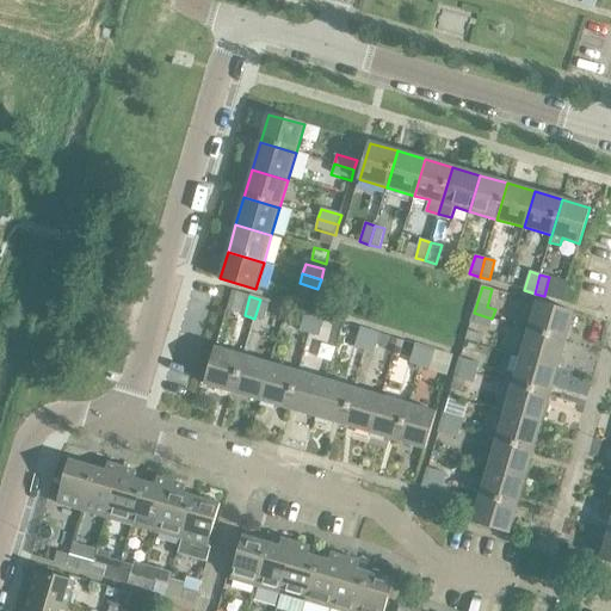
[(264,321),(270,302),(260,300),(254,319),(264,321)]
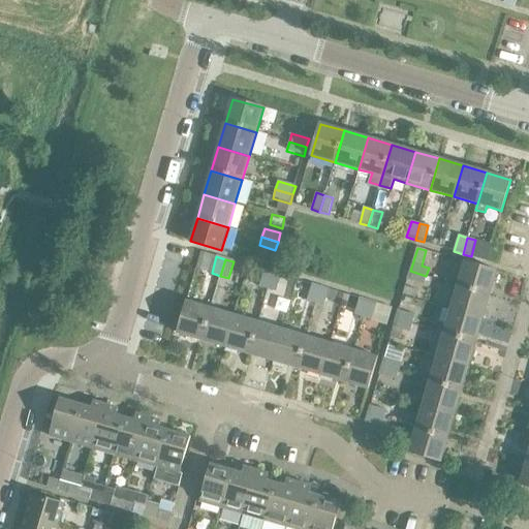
[(490,294),(497,271),(466,261),(459,285),(490,294)]
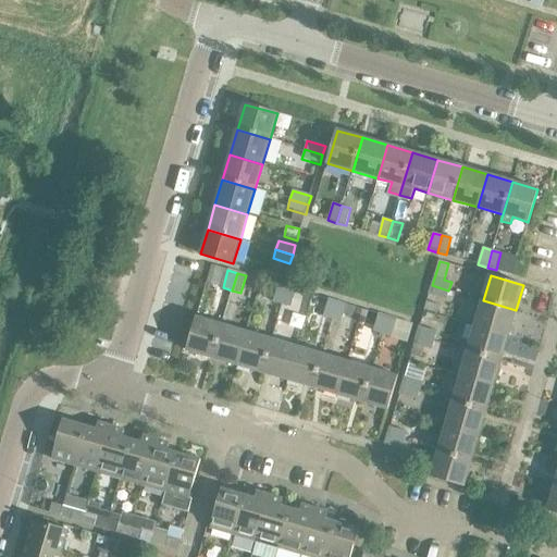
[(282,305),(287,287),(279,285),(273,302),(282,305)]
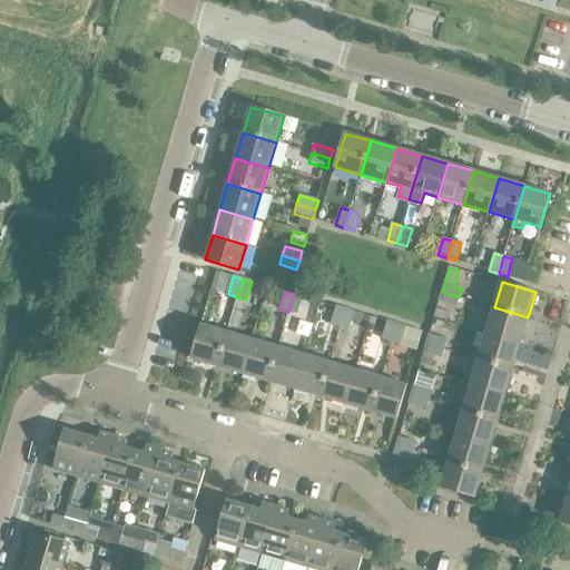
[(457,306),(459,297),(442,292),(440,301),(457,306)]
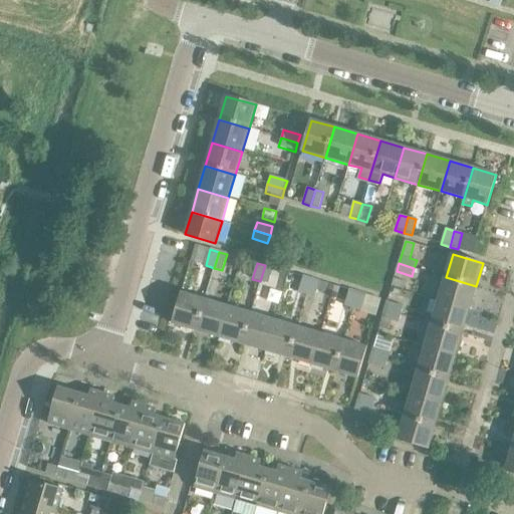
[(268,283),(273,268),(265,265),(260,281),(268,283)]
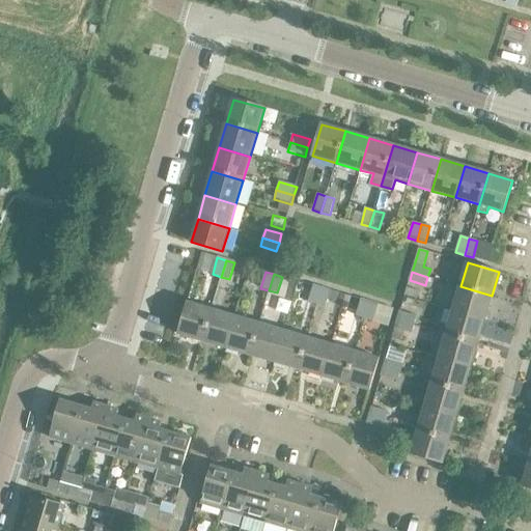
[(288,279),(285,289),(292,291),(296,281),(288,279)]
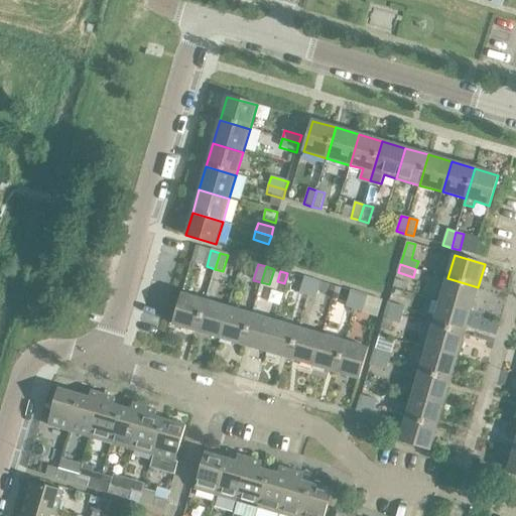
[(308,295),(312,280),(304,277),(299,293),(308,295)]
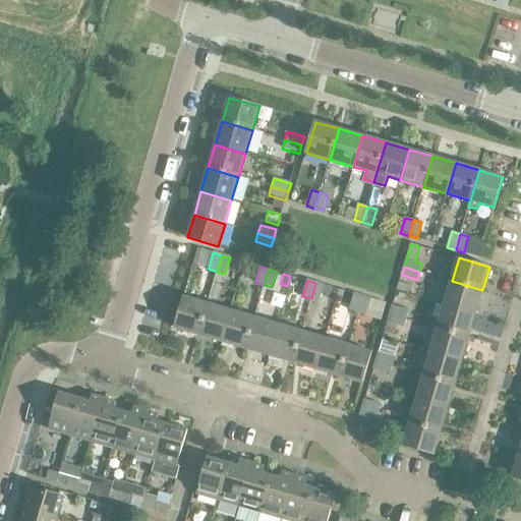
[(475,314),(482,290),(452,281),(445,305),(475,314)]
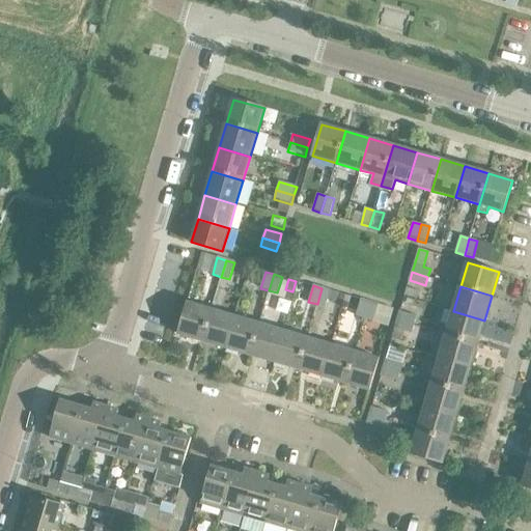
[(328,299),(331,290),(322,288),(317,304),(326,307),(328,299)]
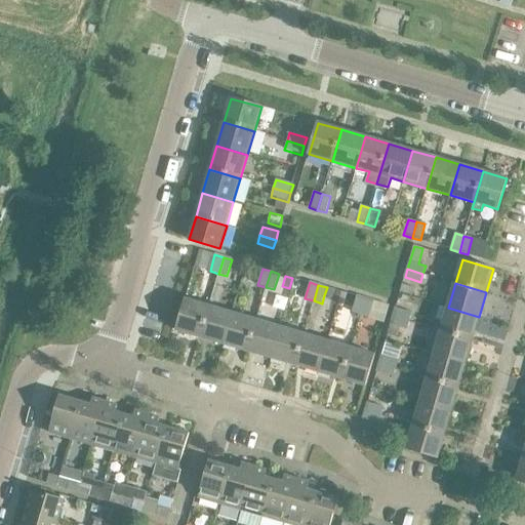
[(327,287),(324,295),(332,297),(335,289),(327,287)]
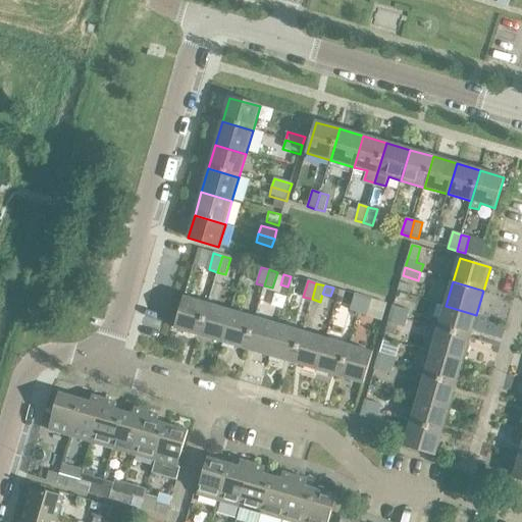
[(359,313),(363,297),(355,294),(351,310),(359,313)]
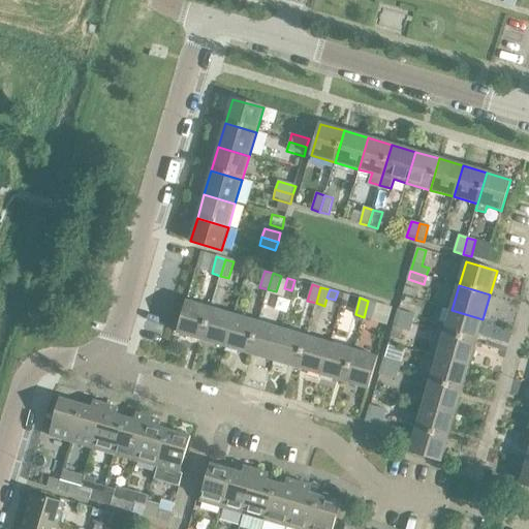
[(372,319),(376,303),(368,301),(364,317),(372,319)]
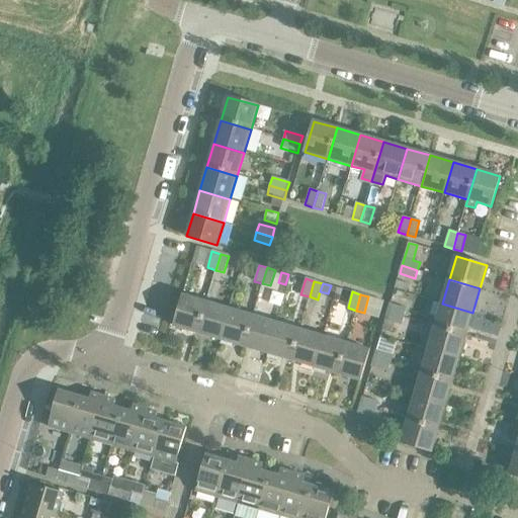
[(197,333),(205,303),(182,295),(174,326),(197,333)]
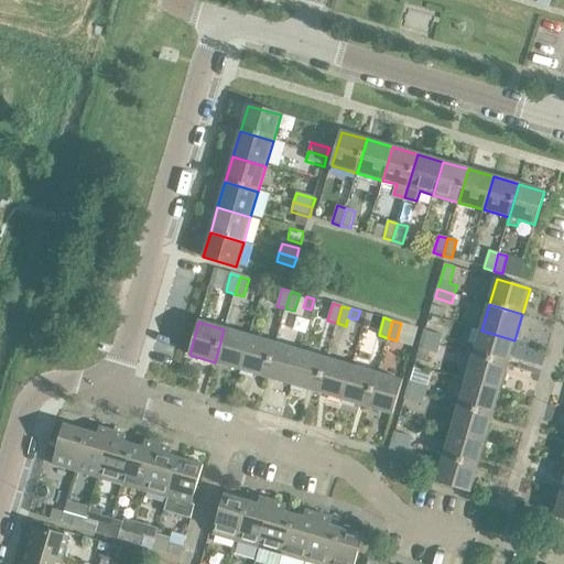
[(240,369),(249,336),(224,329),(215,362),(240,369)]
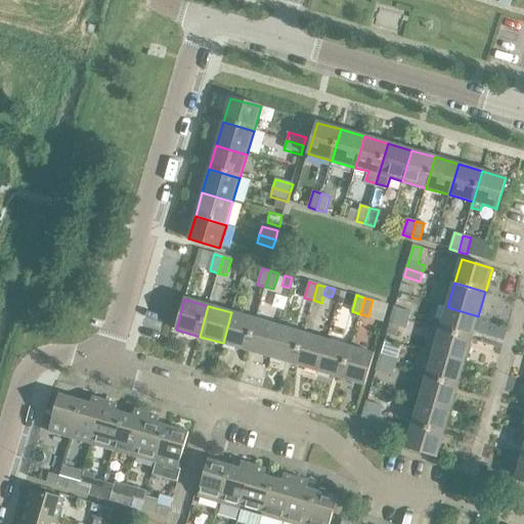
[(471,340),(478,316),(447,307),(440,331),(471,340)]
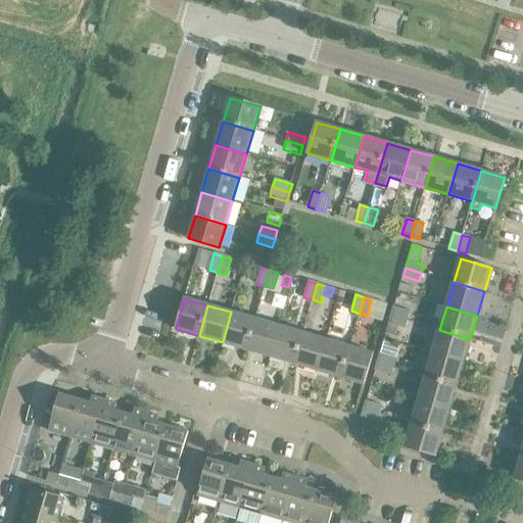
[(411,312),(394,307),(391,316),(408,320),(411,312)]
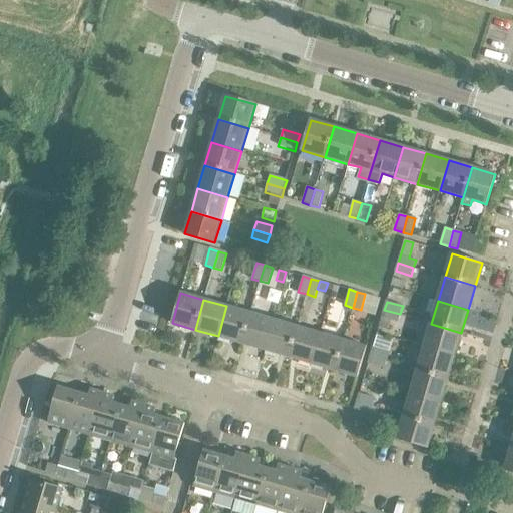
[(241,343),(250,313),(226,306),(218,336),(241,343)]
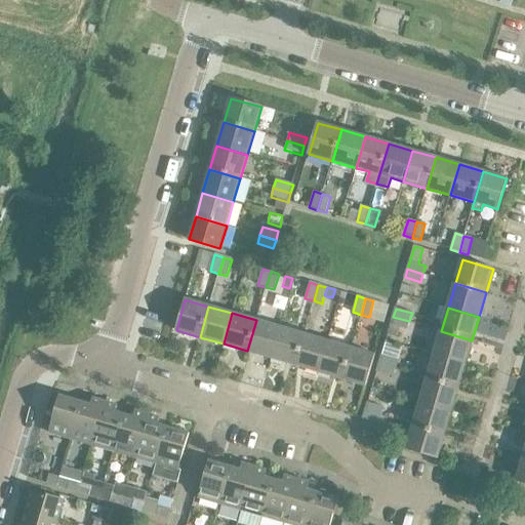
[(407,330),(409,321),(393,317),(391,325),(399,327),(407,330)]
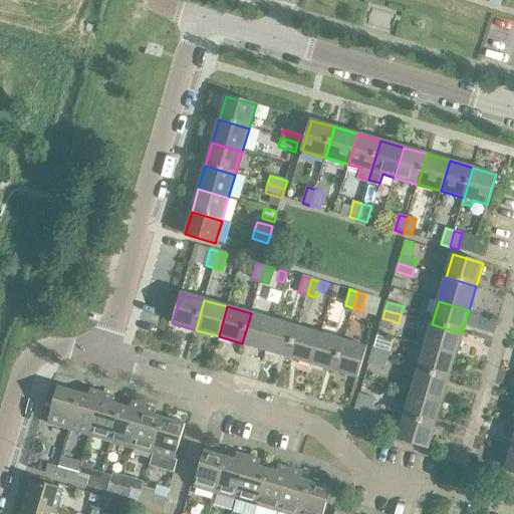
[(265,350),(274,320),(251,313),(242,343),(265,350)]
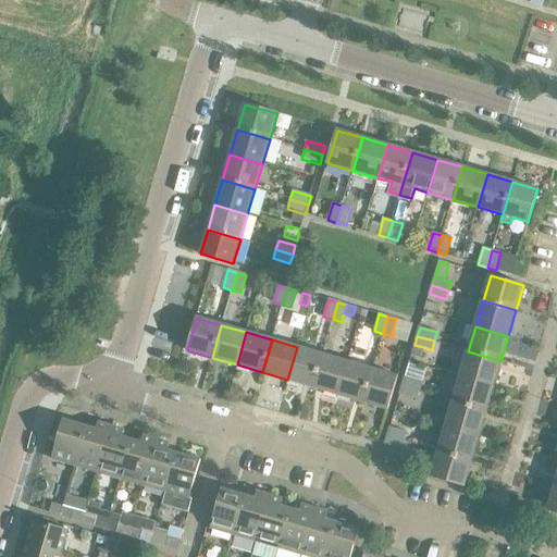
[(415,345),(411,356),(420,358),(423,347),(415,345)]
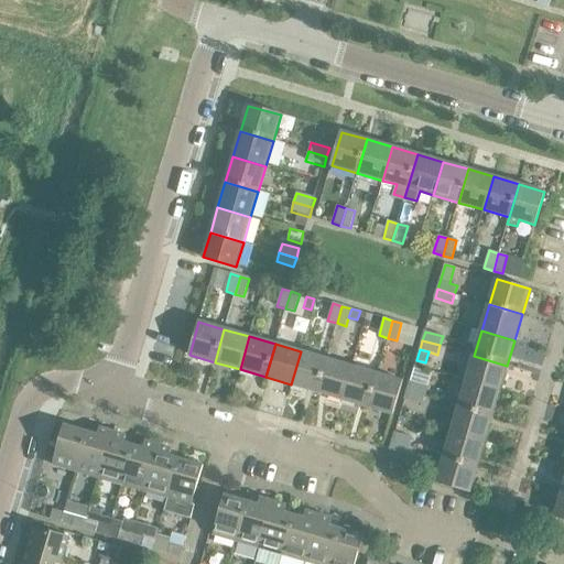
[(316,392),(326,359),(301,351),(291,384),(316,392)]
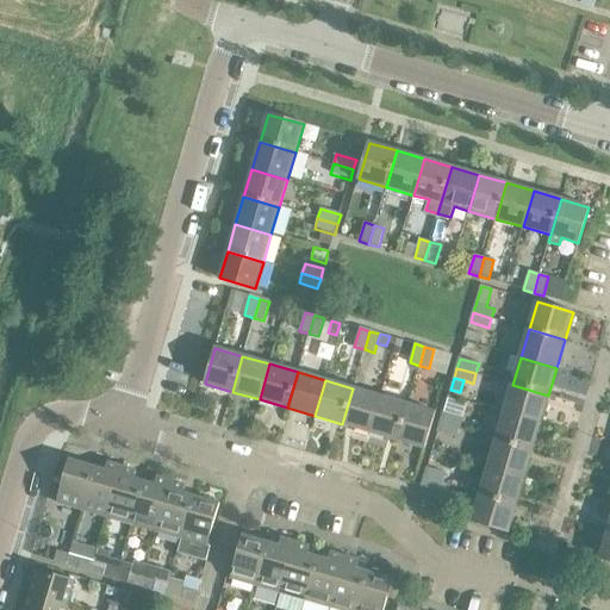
[(541,423),(548,396),(512,385),(505,412),(541,423)]
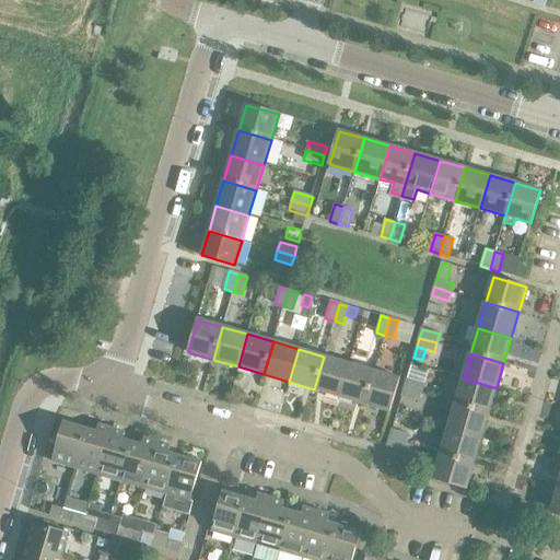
[(339,396),(349,363),(324,357),(314,389),(339,396)]
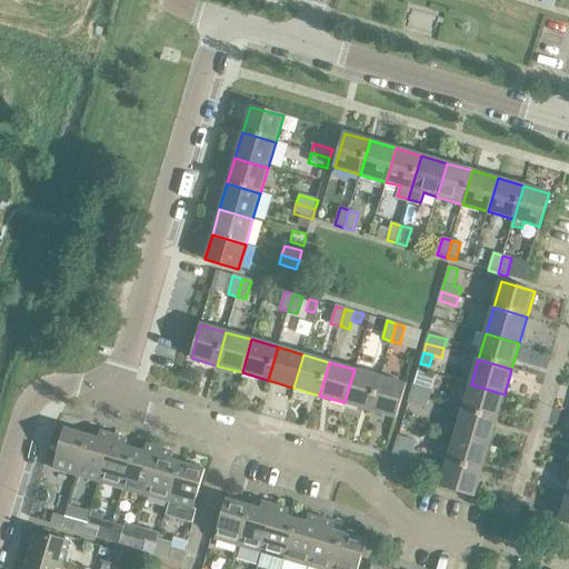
[(370,410),(380,377),(355,369),(345,402),(370,410)]
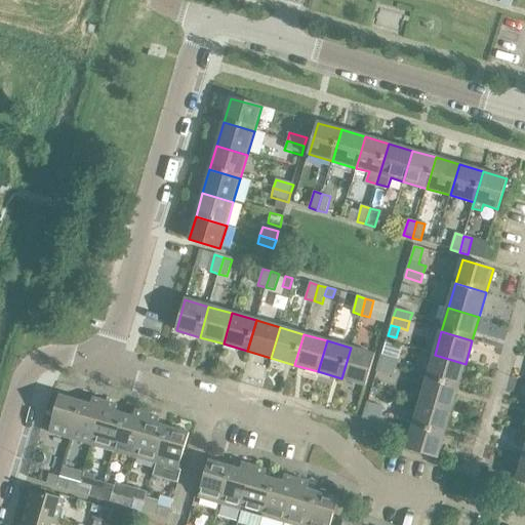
[(365,386),(374,355),(351,348),(341,378),(365,386)]
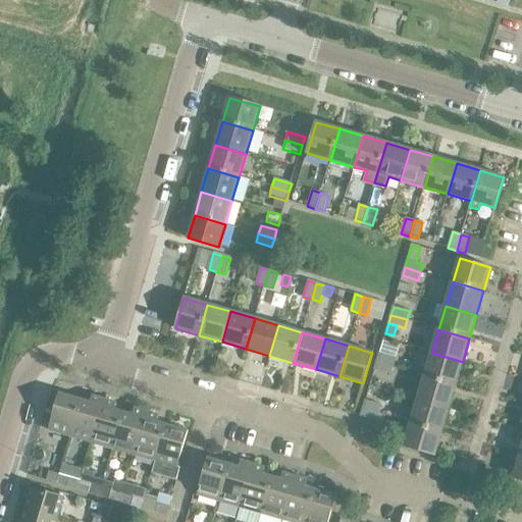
[(456,384),(463,362),(432,353),(425,375),(456,384)]
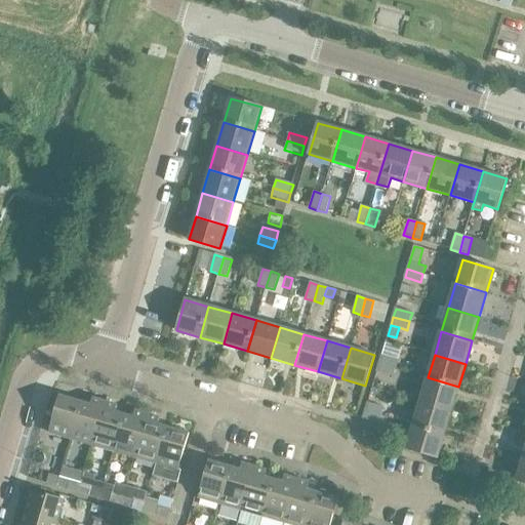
[(398,360),(381,356),(379,363),(395,368),(398,360)]
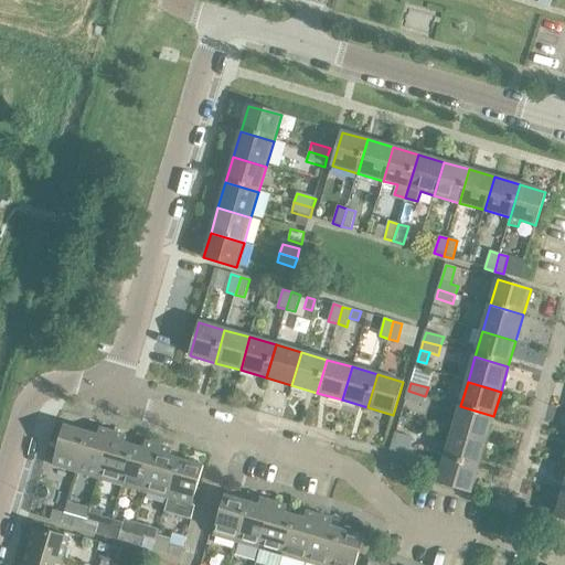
[(423,405),(425,396),(408,391),(406,400),(423,405)]
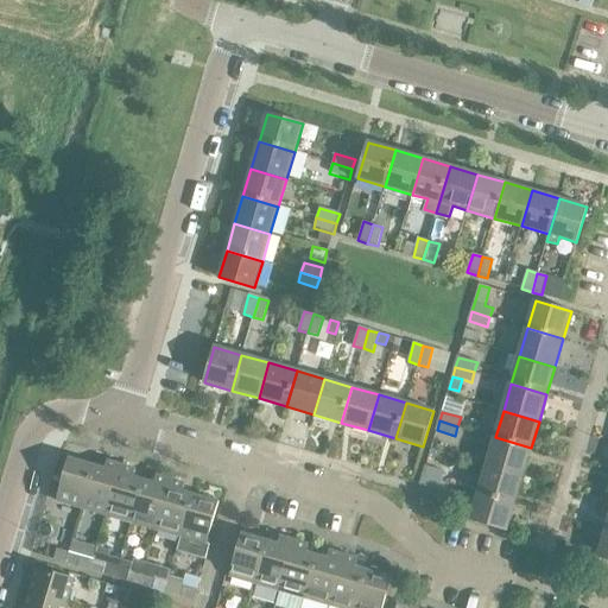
[(523,476),(531,448),(495,437),(487,466),(523,476)]
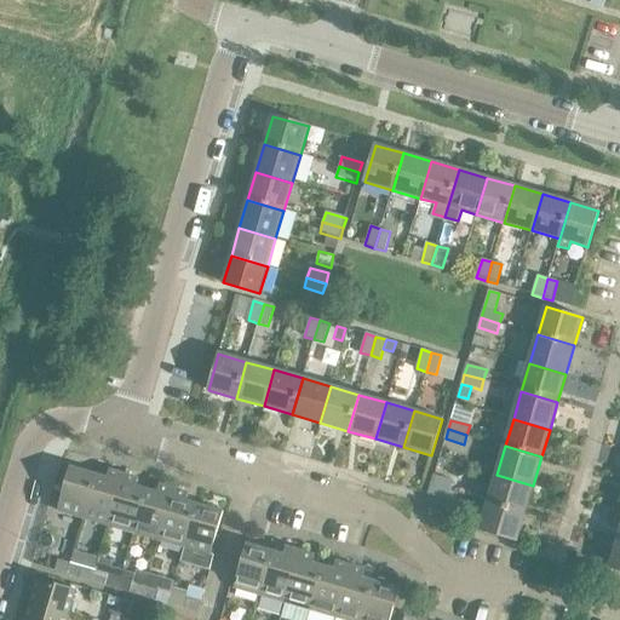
[(84,517),(97,474),(70,466),(57,510),(84,517)]
